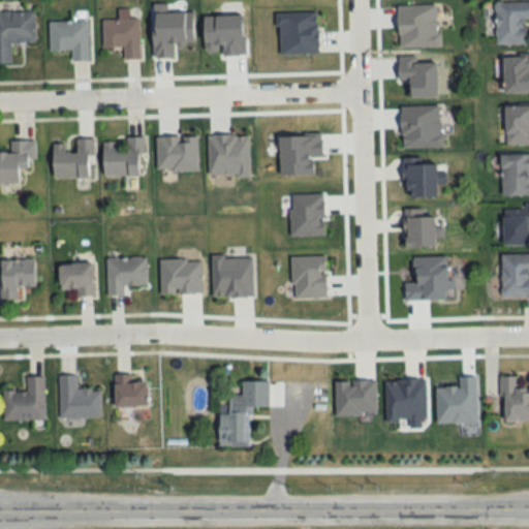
[(528,2),(496,2),(496,44),(528,44),(528,2)]
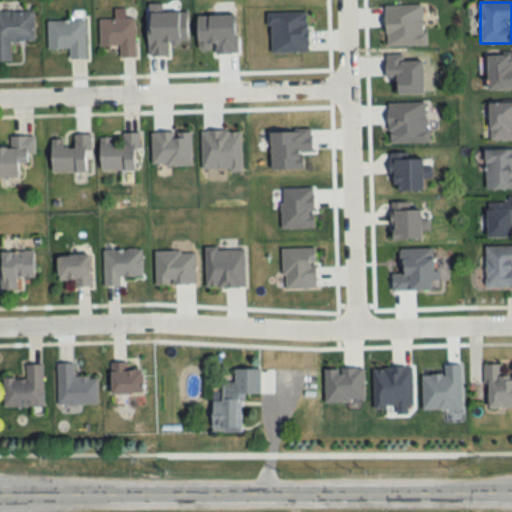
[(34,42),(33,11),(0,10),(0,62),(11,62),(11,42),(34,42)]
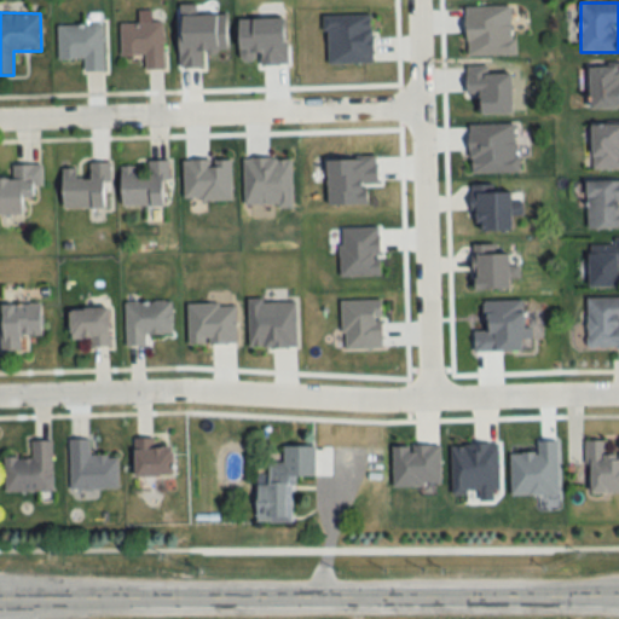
[(120,23),(120,56),(144,56),(144,71),(163,71),(163,23),(120,23)]
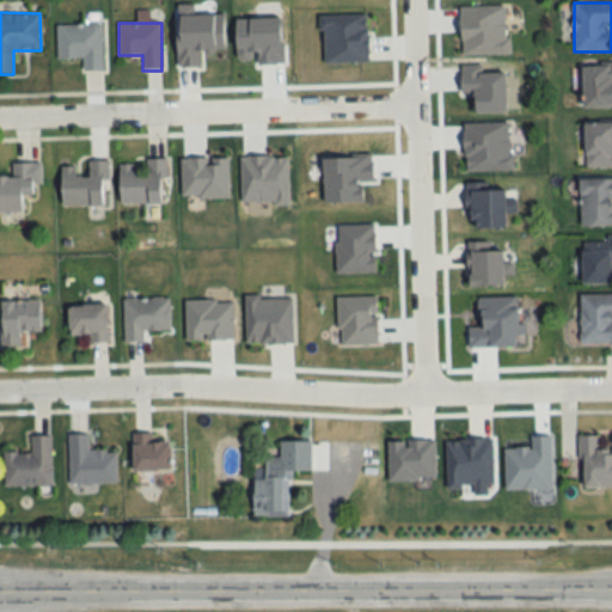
[(56,25),(56,59),(83,59),(83,72),(102,72),(102,25),(56,25)]
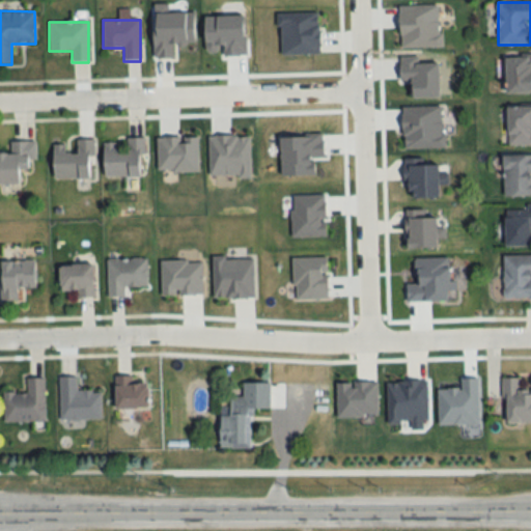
[(530,94),(530,58),(507,58),(507,94),(530,94)]
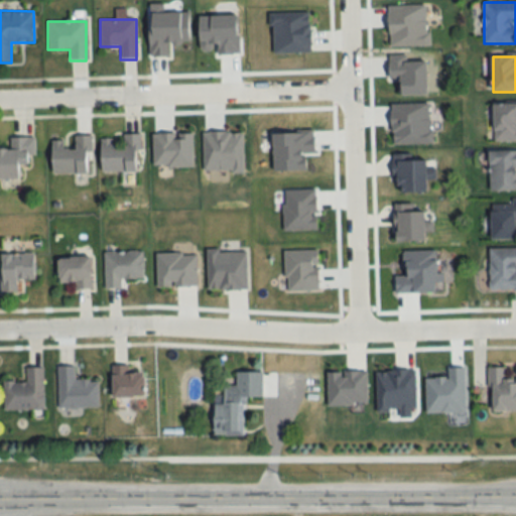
[(515,104),(493,104),(493,141),(515,141),(515,104)]
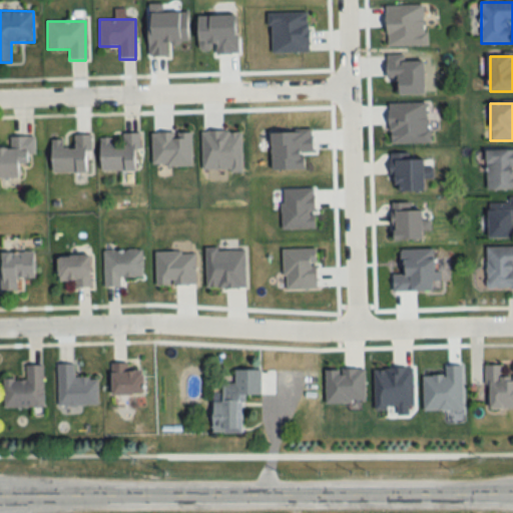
[(139,134),(120,134),(121,138),(100,139),(100,171),(139,171),(139,134)]
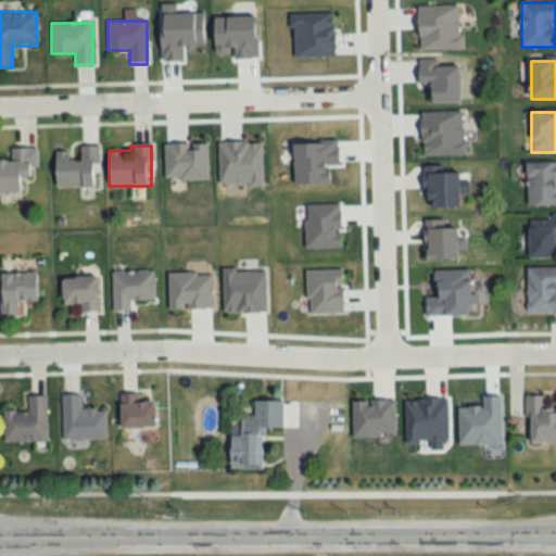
[(55,188),(98,187),(98,148),(79,148),(79,160),(68,160),(68,152),(55,152),(55,188)]
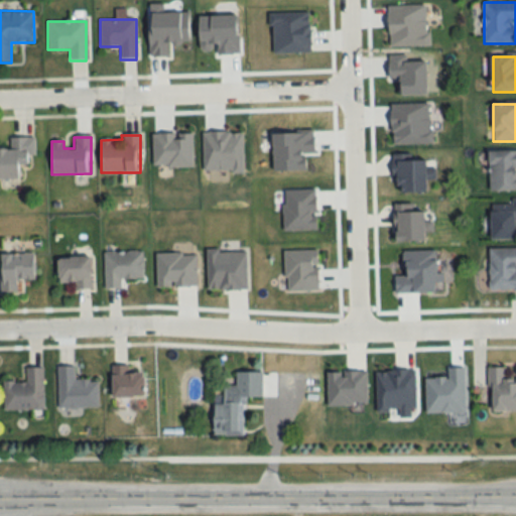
[(0,150),(0,180),(20,180),(19,166),(33,166),(33,138),(9,139),(9,150),(0,150)]
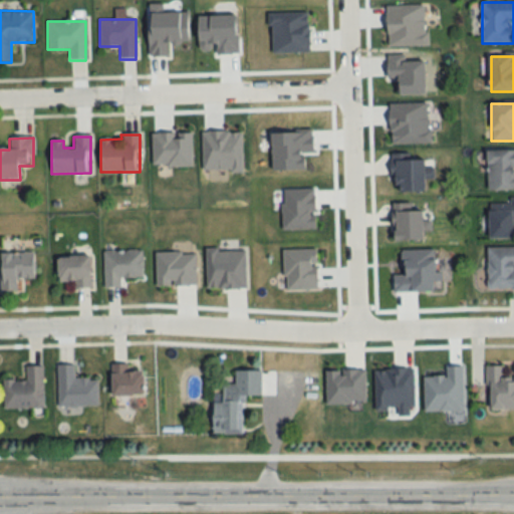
[(513,151),(488,151),(488,190),(513,190),(513,151)]
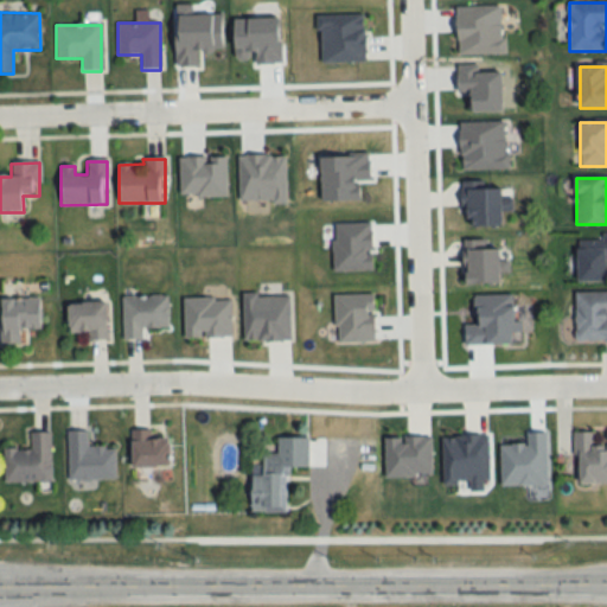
[(606,283),(606,238),(579,238),(579,283),(606,283)]
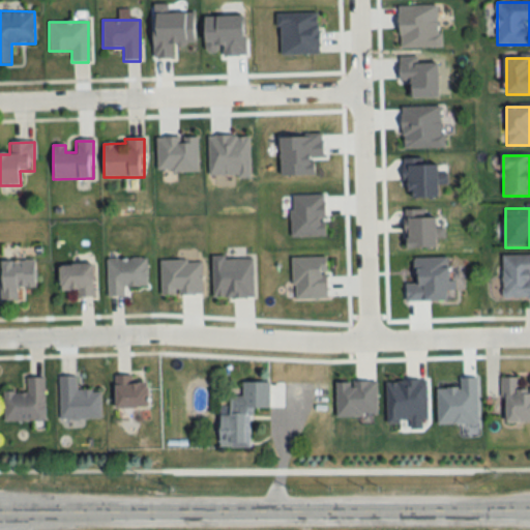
[(529,256),(503,256),(503,298),(529,298),(529,256)]
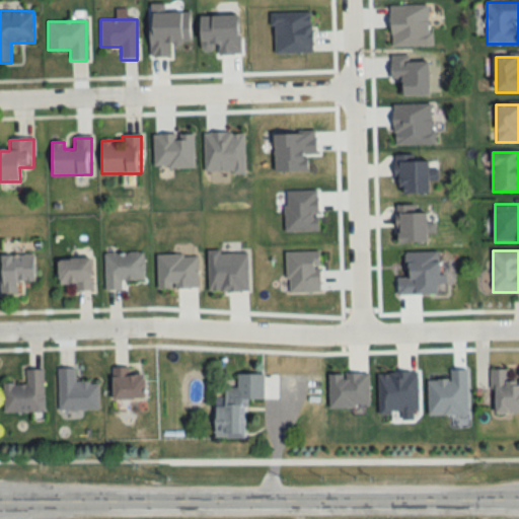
[(143,253),(104,253),(104,291),(121,291),(121,281),(143,281),(143,253)]
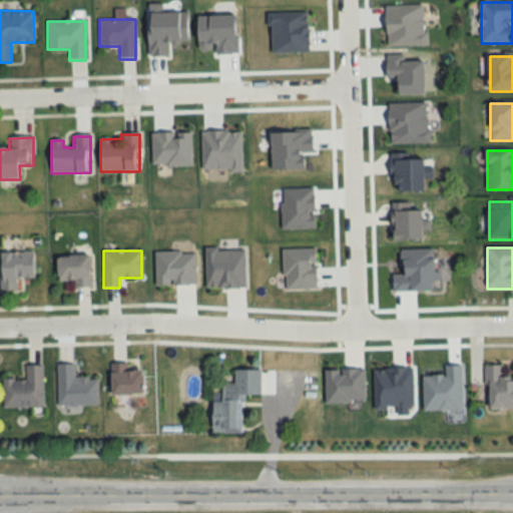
[(34,279),(33,252),(0,253),(0,292),(17,292),(17,279),(34,279)]
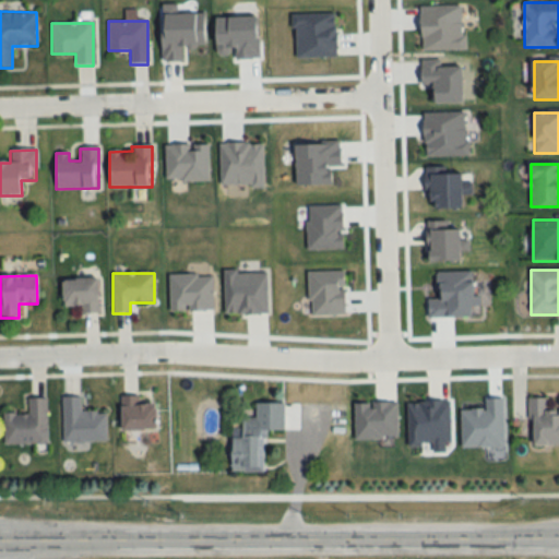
[(81,307),(81,314),(99,314),(98,280),(62,281),(63,308),(81,307)]
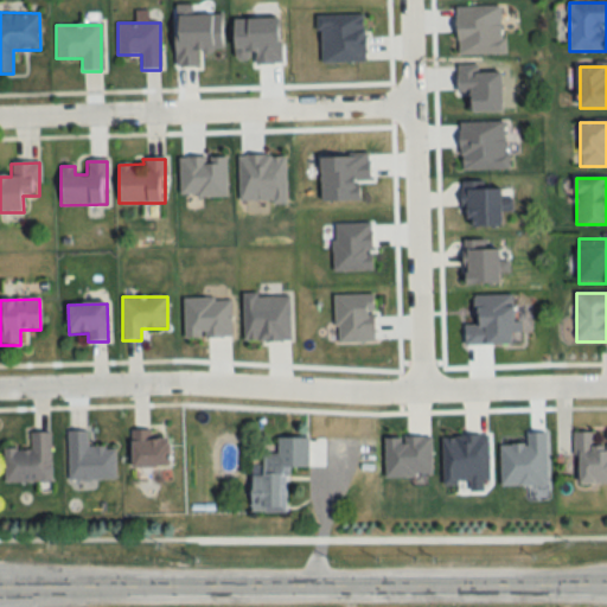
[(88,432),(68,432),(68,480),(115,480),(115,447),(88,447),(88,432)]
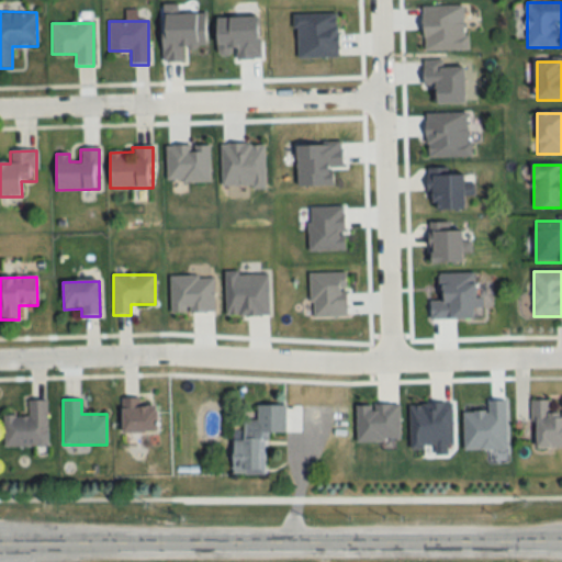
[(123,434),(157,434),(157,405),(142,405),(142,400),(123,400),(123,434)]
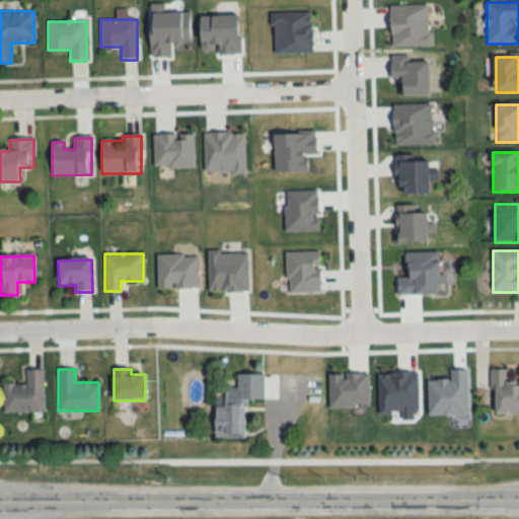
[(4,414),(44,413),(43,370),(25,371),(25,384),(3,385),(4,414)]
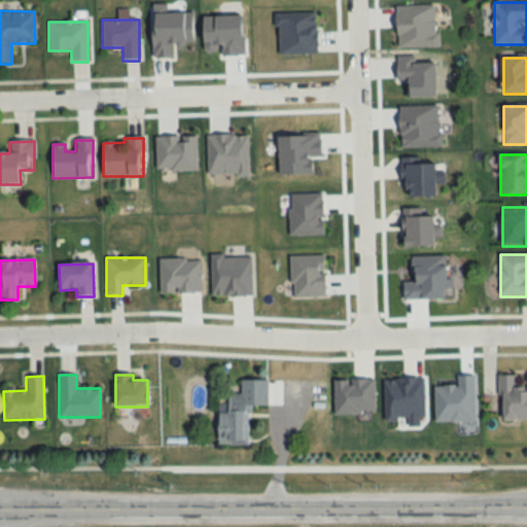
[(526,421),(526,388),(517,388),(517,376),(500,376),(500,421),(526,421)]
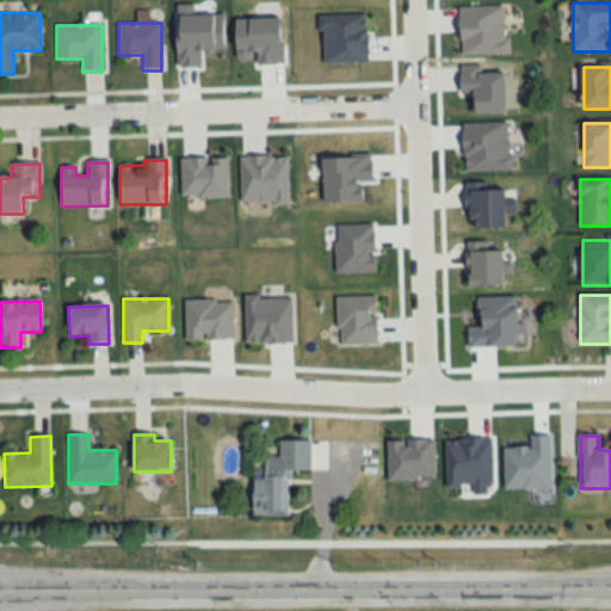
[(254,470),(253,516),(287,517),(288,473),(310,473),(312,443),(278,442),(278,458),(265,458),(264,470),(254,470)]
